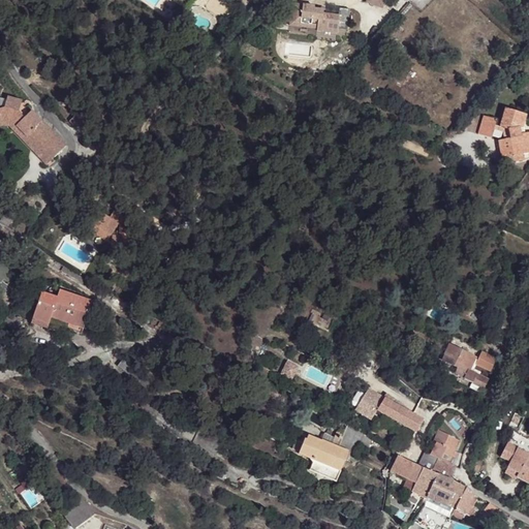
[(184,0),(167,0),(183,8),(187,2),(184,0)]
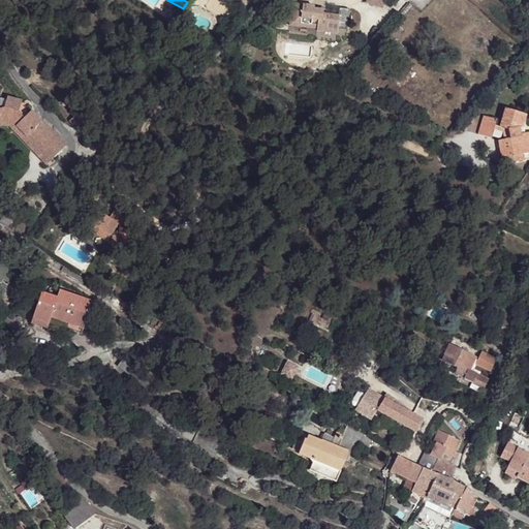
[(283,22),(289,23),(317,26),(317,30),(316,31),(338,33),(338,28),(347,29),(349,9),(339,8),(338,16),(322,14),(322,10),(314,9),(314,6),(291,4),(290,12),(284,11),(283,22)]
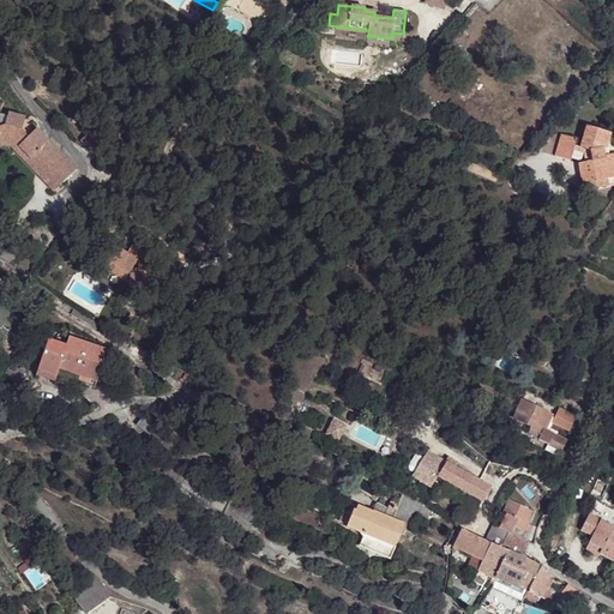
[(459,77),(452,88),(467,97),(474,86),(459,77)]
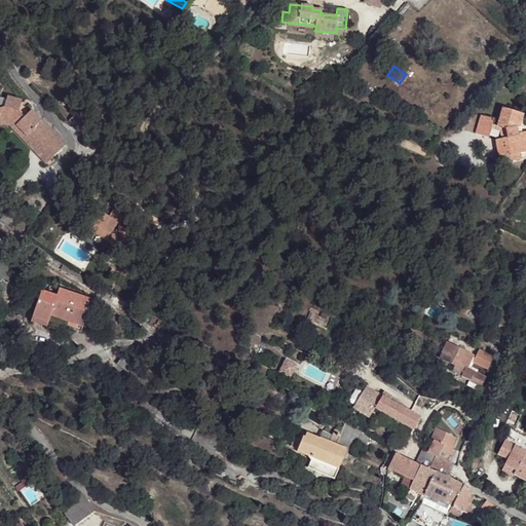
[(0,108),(0,120),(4,120),(11,122),(26,137),(28,135),(51,159),(66,146),(32,110),(24,118),(19,112),(22,101),(7,97),(4,108),(0,108)]
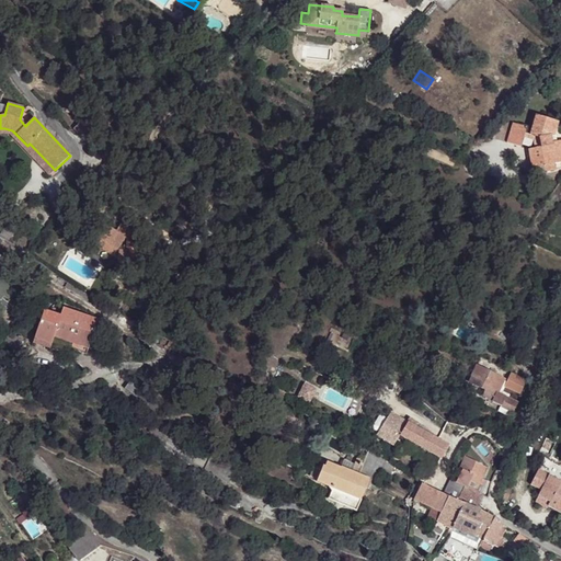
[(531,129),(530,135),(538,138),(540,147),(535,148),(529,149),(534,174),(550,171),(549,164),(553,164),(560,162),(560,153),(559,141),(557,141),(551,142),(550,135),(553,136),(558,122),(536,115),(531,129)]
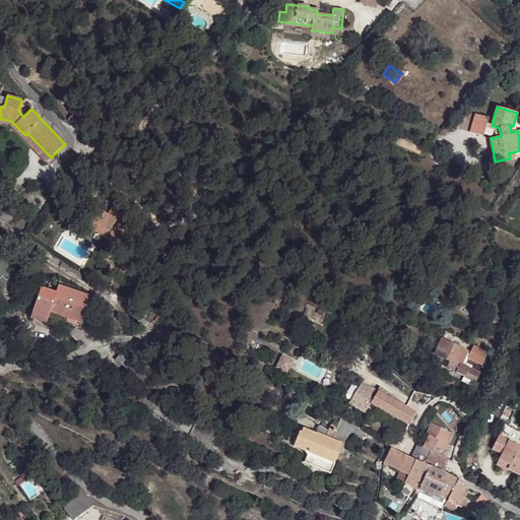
[(89,121),(76,112),(68,119),(80,133),(91,123),(89,121)]
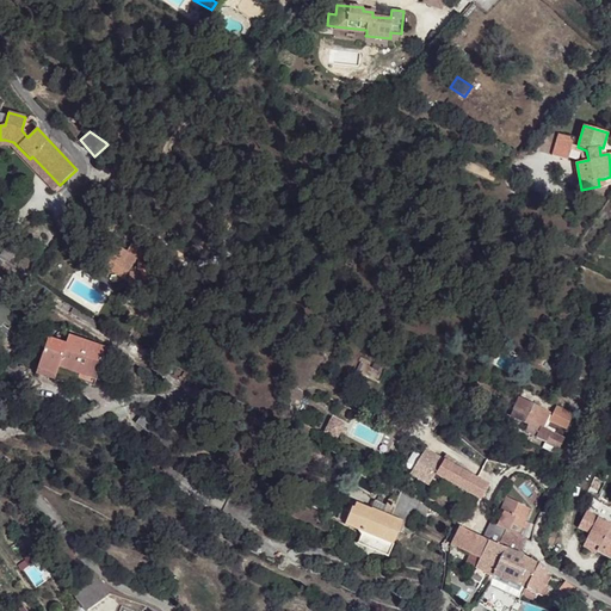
[(567,160),(571,149),(574,139),(557,134),(551,155),(567,160)]
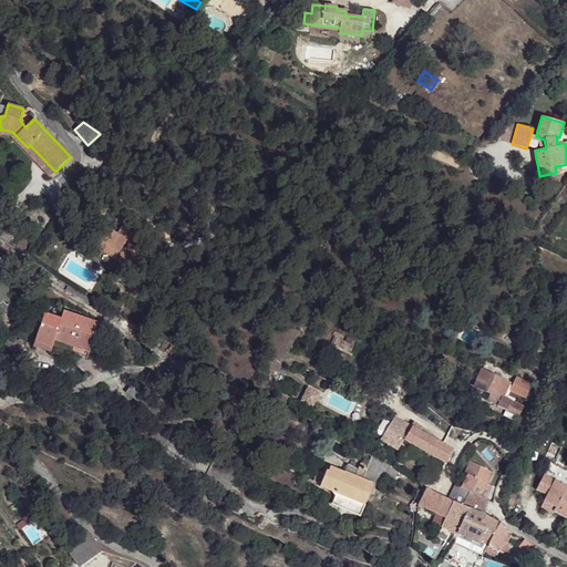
[(536,136),(537,131),(533,129),(529,138),(539,142),(540,150),(546,148),(544,140),(536,136)]
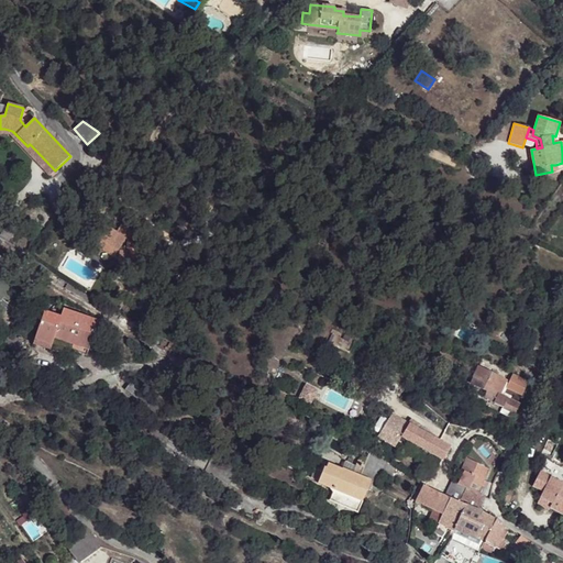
[(4,129),(0,129),(0,134),(4,133),(10,134),(48,176),(55,170),(30,144),(28,146),(12,131),(4,129)]
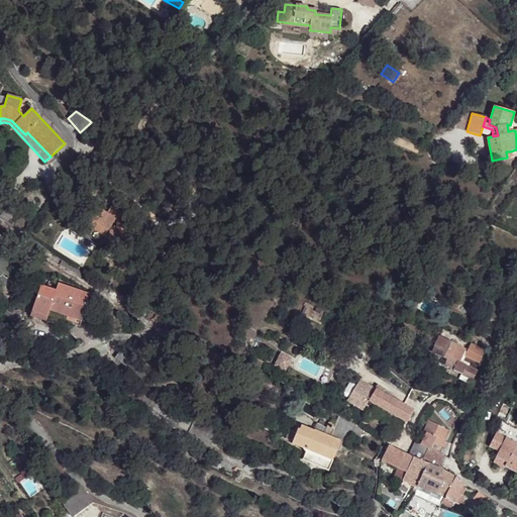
[(99,132),(90,138),(97,149),(106,142),(99,132)]
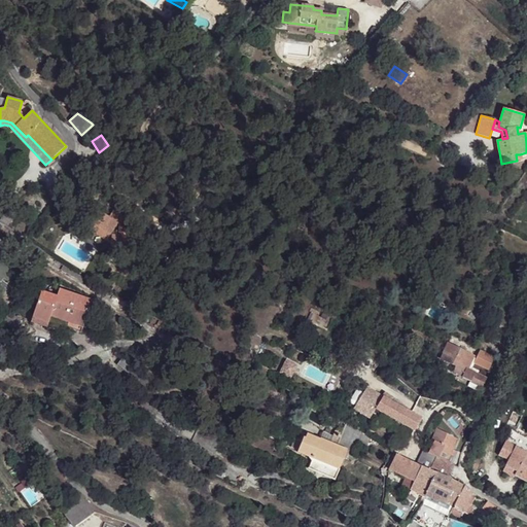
[(107,233),(110,236),(113,233),(118,224),(112,220),(109,218),(98,210),(88,224),(94,229),(96,230),(98,226),(101,229),(99,232),(105,236),(107,233)]
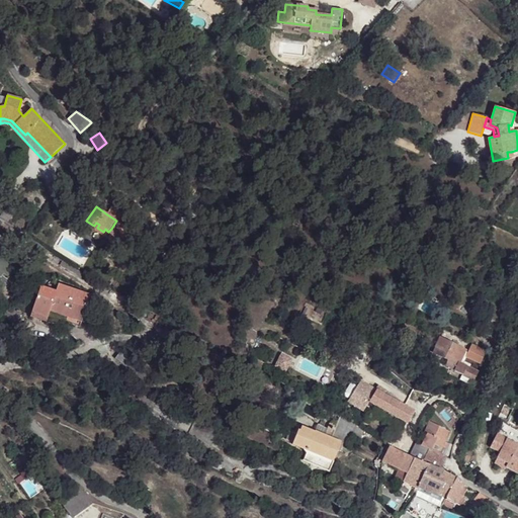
[(115,209),(110,217),(116,221),(117,223),(117,229),(115,242),(120,243),(119,252),(130,253),(132,244),(128,244),(130,231),(133,231),(134,222),(131,221),(115,209)]
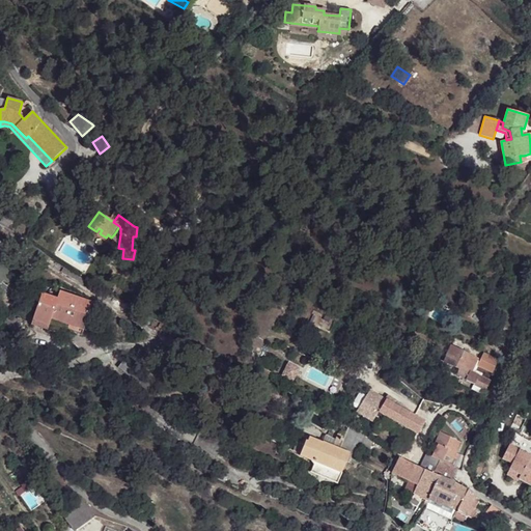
[(0,222),(7,227),(12,220),(4,216),(0,222)]
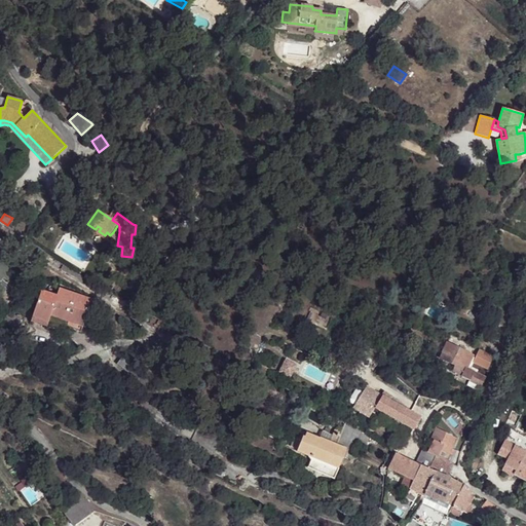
[(94,228),(92,230),(112,245),(111,255),(121,256),(122,247),(117,246),(119,232),(113,232),(110,235),(107,232),(105,235),(99,231),(101,228),(98,226),(96,229),(94,228)]
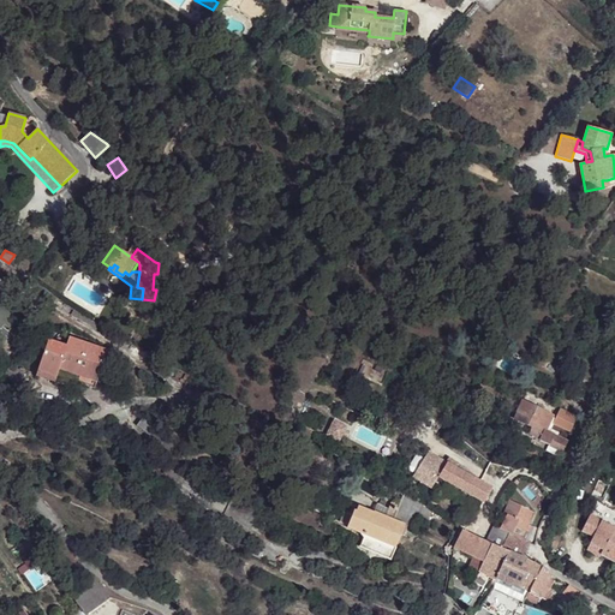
[(73,310),(70,315),(109,338),(112,333),(73,310)]
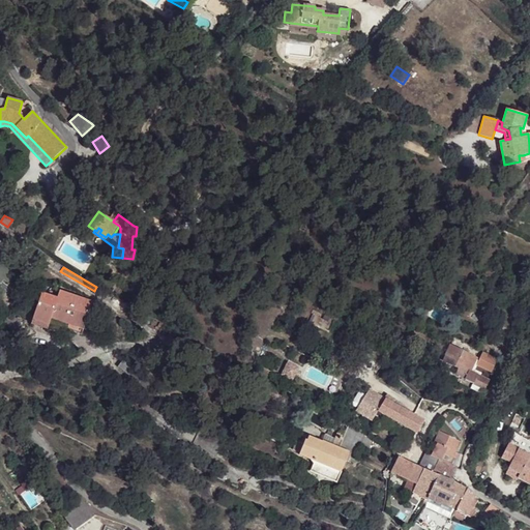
[(33,319),(49,324),(51,318),(83,329),(92,302),(59,291),(58,294),(50,291),(49,295),(41,293),(33,319)]
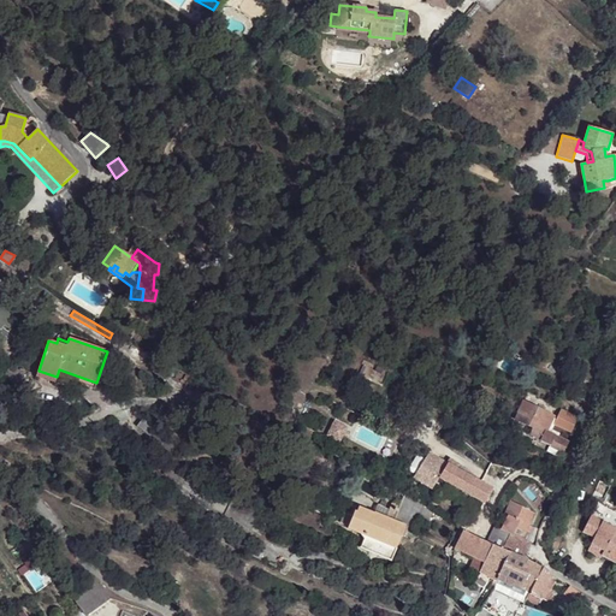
[(1,379),(21,383),(23,372),(4,368),(1,379)]
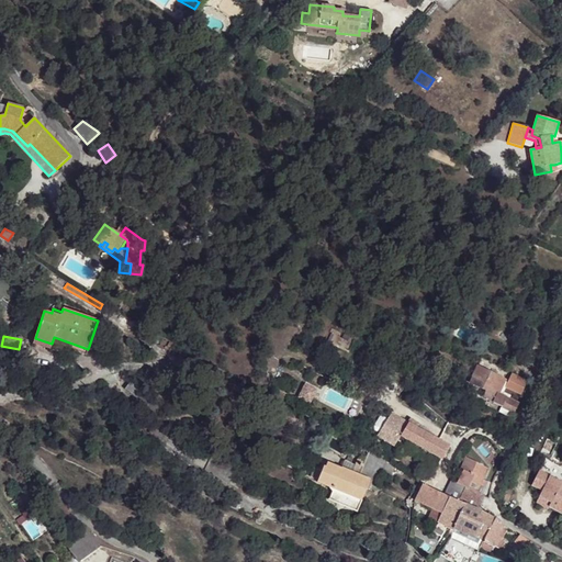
[(52,344),(35,338),(33,344),(62,353),(63,349),(86,358),(88,349),(54,337),(52,344)]
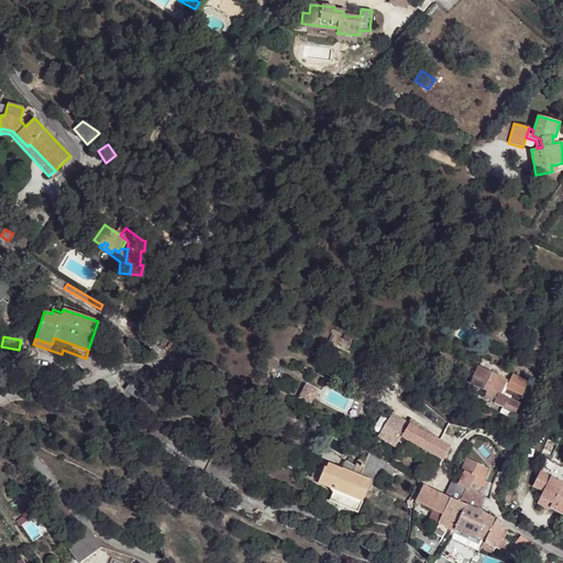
[(474,377),(475,377),(472,384),(486,392),(484,398),(495,403),(494,405),(501,408),(503,407),(514,412),(518,405),(509,400),(510,397),(504,394),(506,388),(521,396),(528,383),(512,375),(508,384),(505,383),(506,382),(478,368),(474,377)]
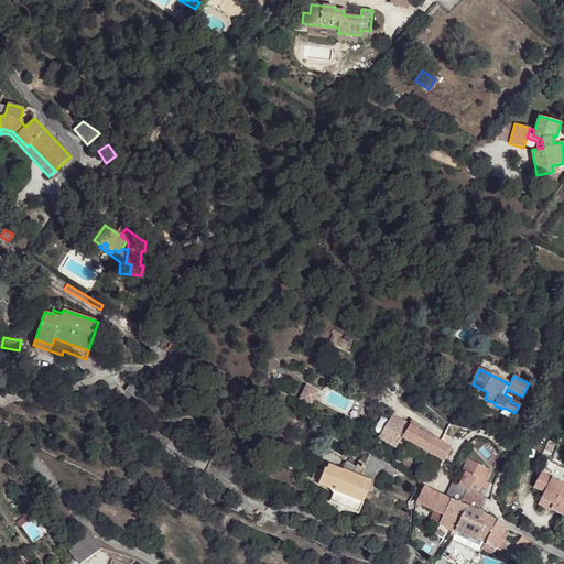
[(142,404),(149,398),(131,383),(126,391),(142,404)]
